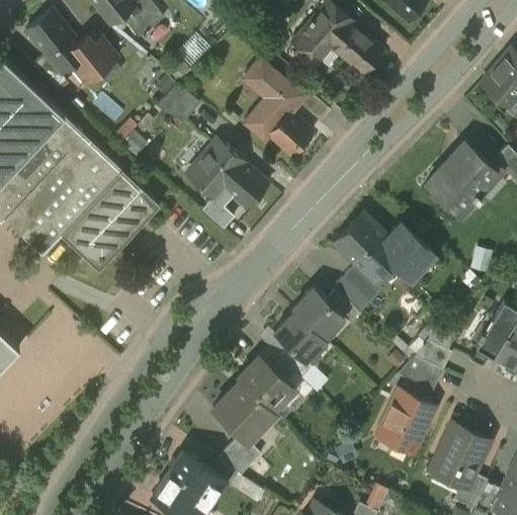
[(91,0),(99,9),(97,11),(98,12),(100,10),(110,24),(108,25),(109,26),(120,17),(137,4),(136,3),(134,5),(130,0),(91,0)]
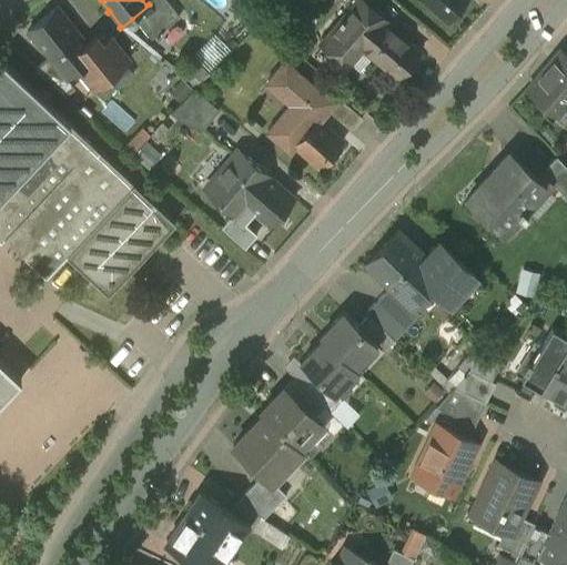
[(163,0),(152,0),(149,3),(150,4),(132,19),(151,42),(179,20),(163,0)]
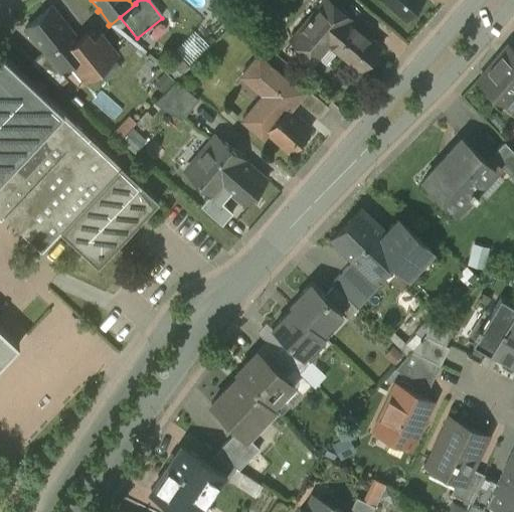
[(420,0),(382,0),(404,19),(420,0)]
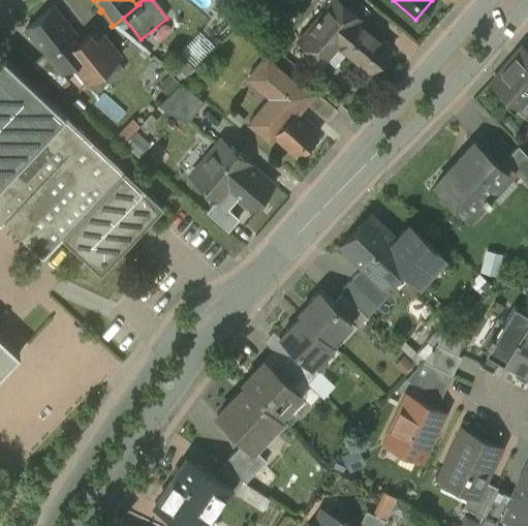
[(335,1),(318,20),(317,19),(315,21),(316,22),(299,43),(301,44),(305,39),(321,55),(324,58),(335,67),(345,55),(346,55),(346,54),(369,73),(368,74),(369,75),(391,50),(390,49),(389,50),(356,23),(359,21),(342,7),(335,1)]
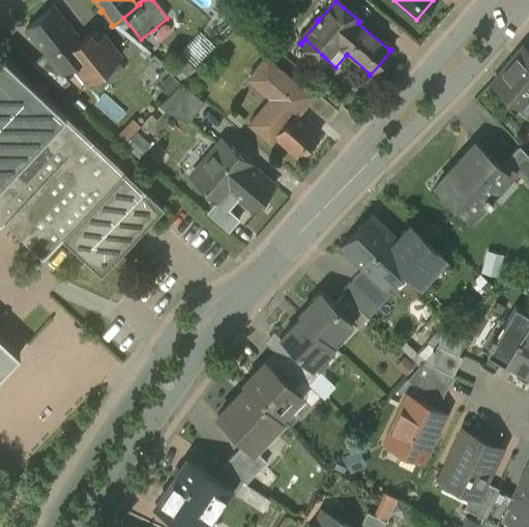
[(70,34),(53,11),(55,9),(54,8),(26,32),(46,57),(61,76),(72,67),(81,60),(89,54),(81,44),(72,33),(70,34)]
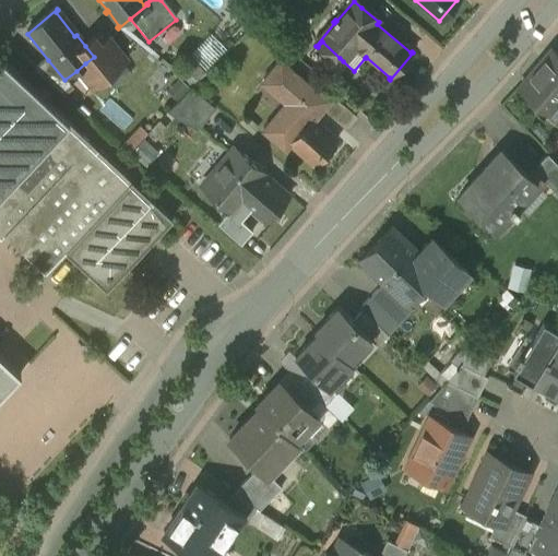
[(108,40),(101,47),(94,39),(85,46),(94,57),(85,63),(101,83),(126,62),(108,40)]
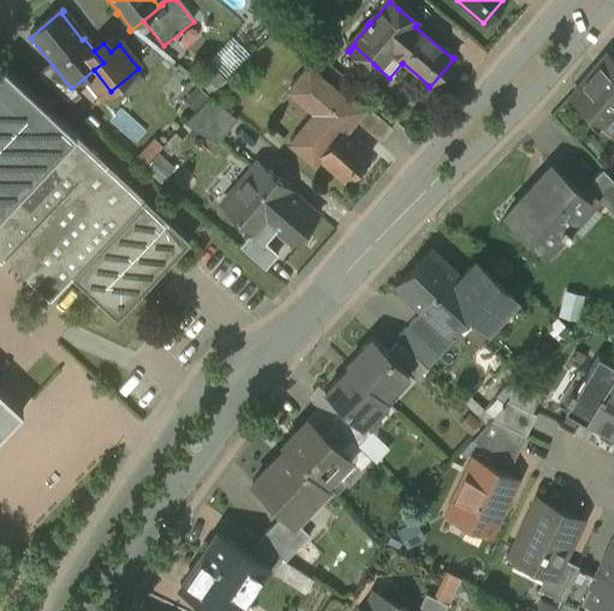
[(613,60),(607,55),(571,97),(603,126),(613,113),(613,60)]
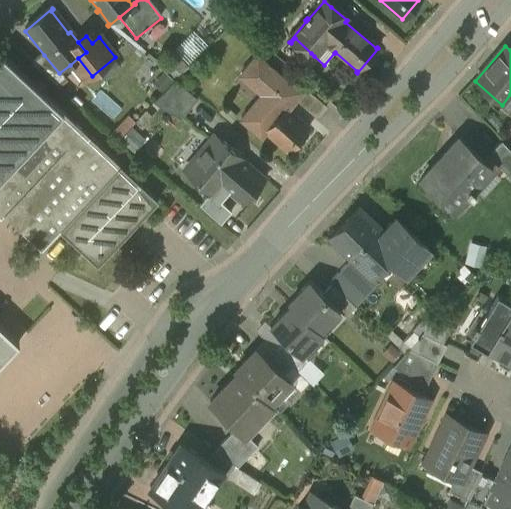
[(59,73),(44,55),(31,66),(56,88),(66,81),(59,73)]
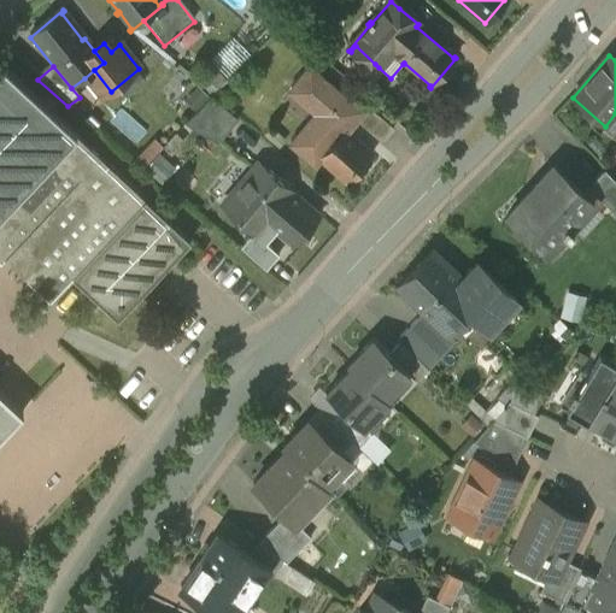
[(100,160),(1,68),(0,69),(0,257),(5,261),(100,160)]
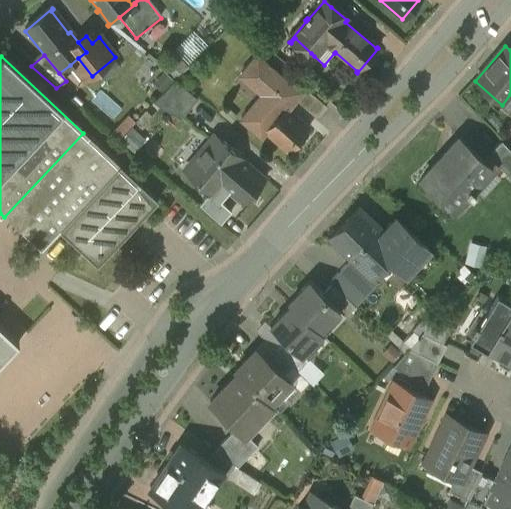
[(298,93),(256,57),(241,75),(257,89),(259,87),(265,92),(241,121),(261,139),(264,135),(265,136),(266,134),(287,151),(285,154),(287,155),(309,128),(308,127),(306,129),(285,111),(287,109),(286,109),(294,100),(293,100),(298,93)]
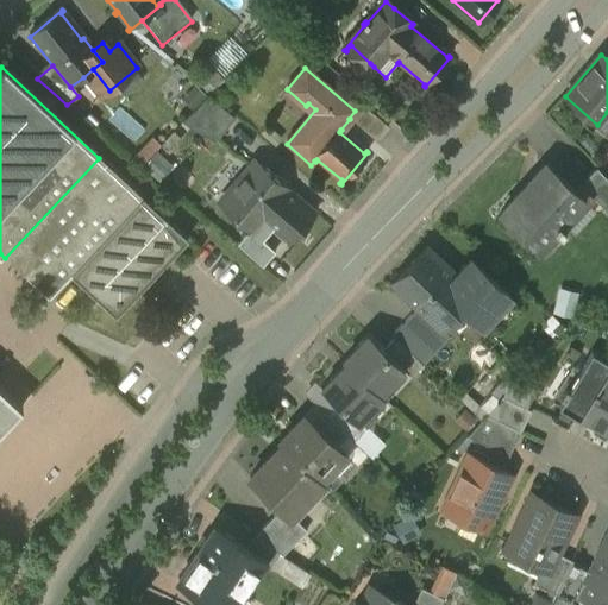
[(110,90),(93,69),(83,77),(100,98),(110,90)]
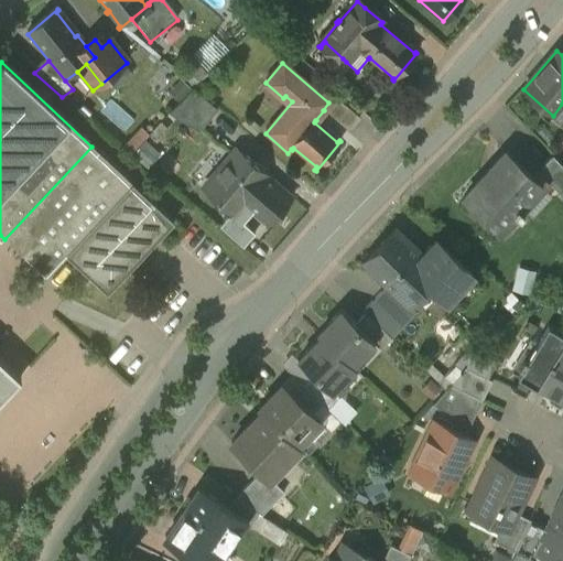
[(217,111),(193,90),(169,116),(170,116),(176,109),(201,130),(217,111)]
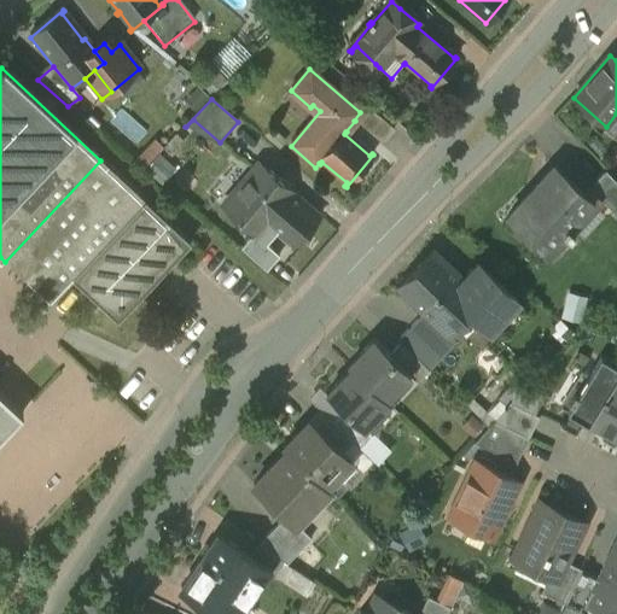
[(394,132),(365,106),(360,112),(354,121),(355,121),(383,145),(394,132)]
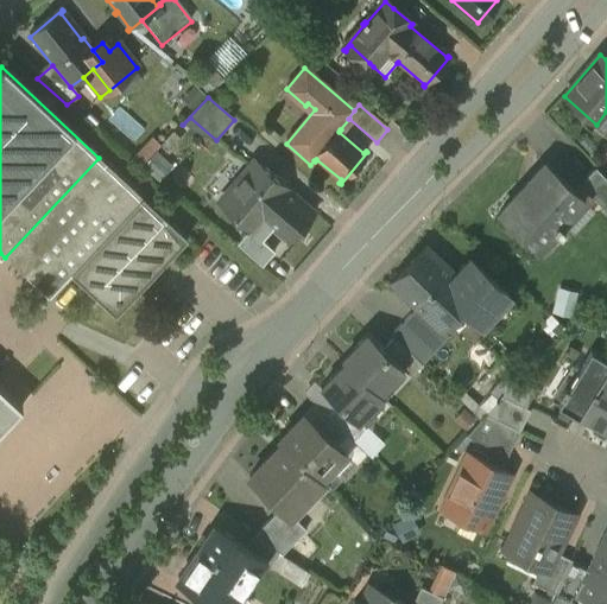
[(99,158),(5,258),(49,299),(71,275),(143,198),(99,158)]
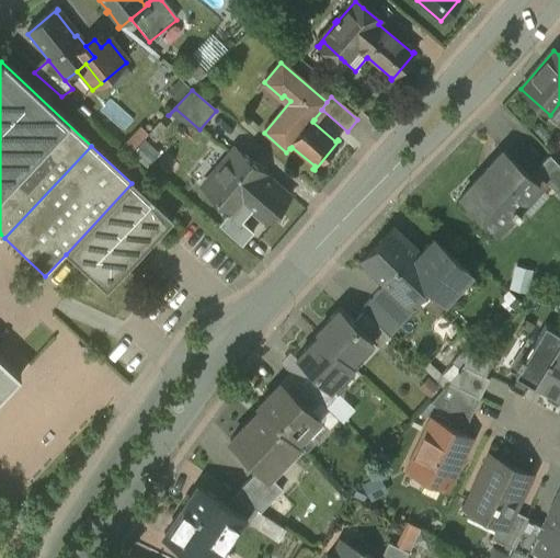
[(235,149),(201,189),(229,214),(230,215),(240,204),(241,205),(243,203),(256,213),(254,216),(265,226),(290,197),(288,195),(287,197),(264,179),(265,177),(264,175),(265,174),(235,149)]
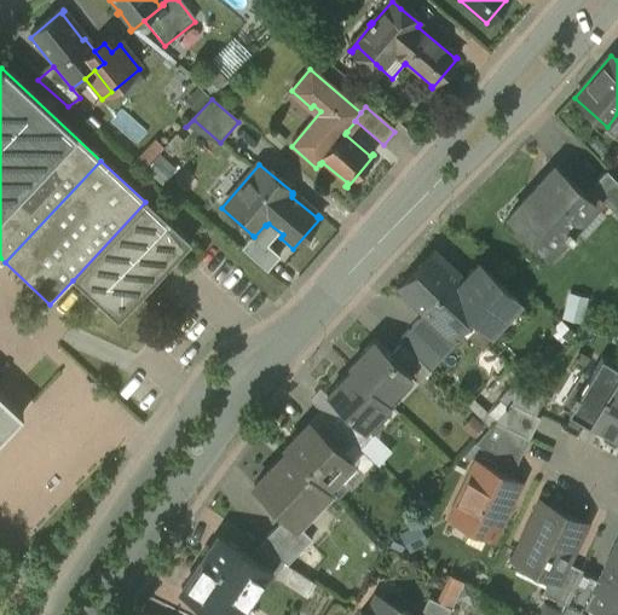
[(554,168),(508,219),(549,256),(567,237),(570,238),(575,235),(567,228),(589,203),(594,208),(595,207),(554,168)]
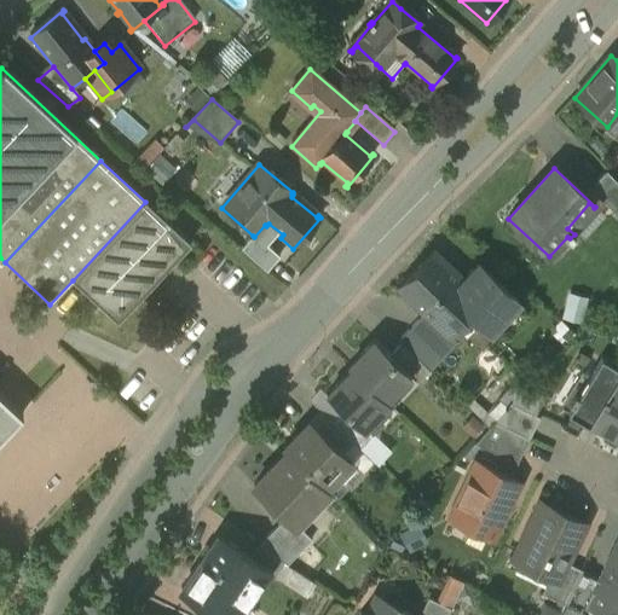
[(617,185),(606,173),(589,191),(614,214),(617,209),(617,185)]
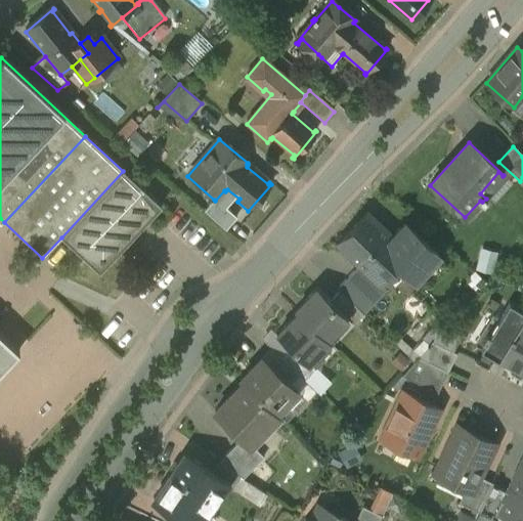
[(123,171),(61,237),(99,273),(161,207),(123,171)]
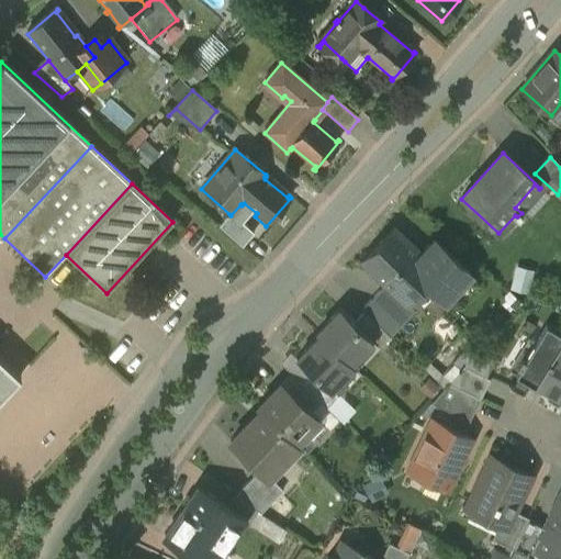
[(231,215),(229,214),(219,227),(242,248),(253,235),(231,215)]
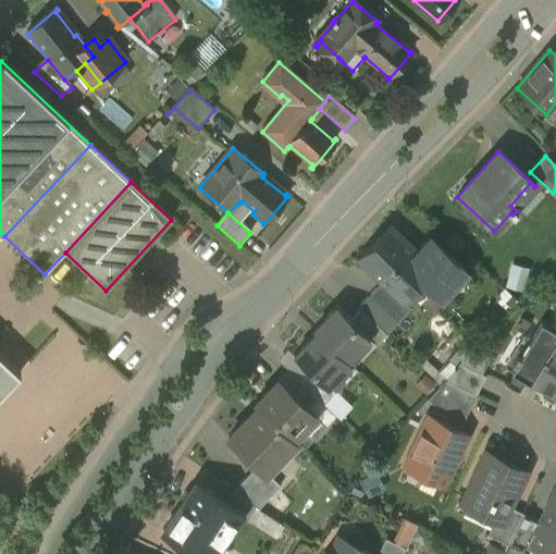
[(417,253),(391,228),(358,261),(382,284),(404,305),(405,304),(423,284),(441,300),(467,273),(430,238),(417,253)]
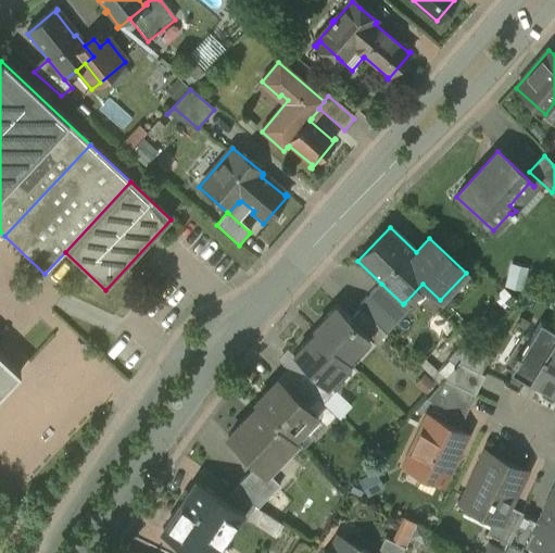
[(381,284),(357,308),(361,311),(386,335),(410,310),(404,303),(403,304),(381,284)]
